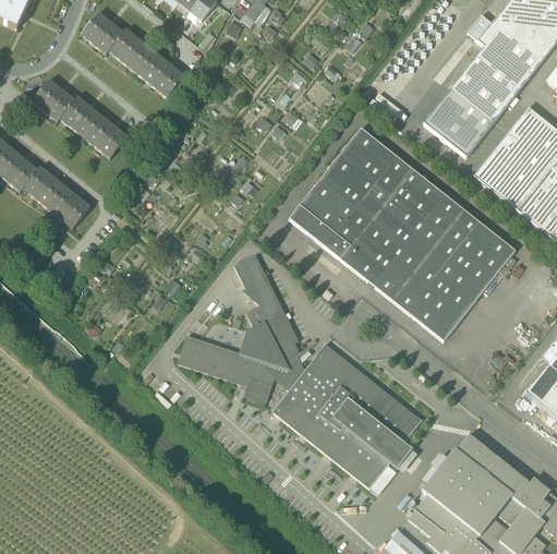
[(3,0),(0,10),(0,20),(20,28),(31,0),(3,0)]
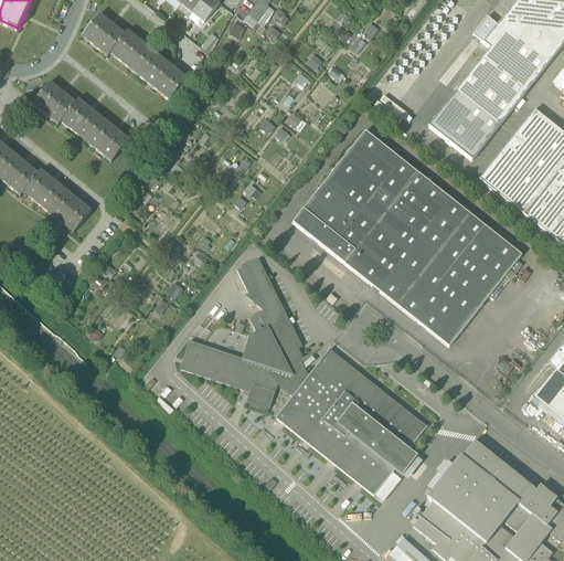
[(181,2),(192,11),(194,10),(183,0),(181,2)]
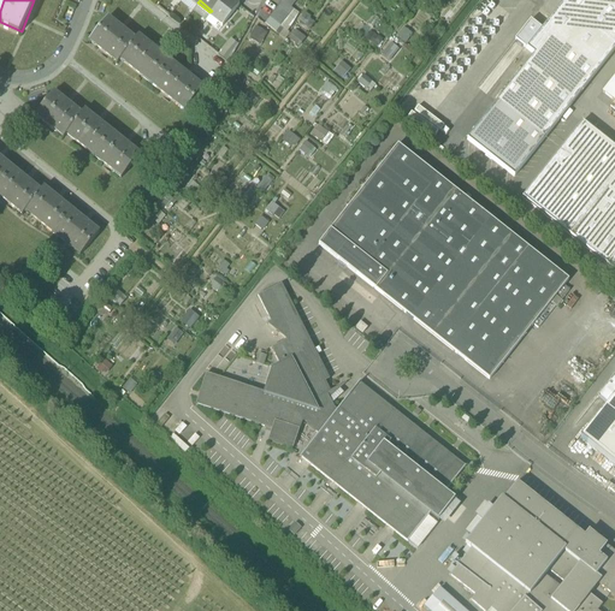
[(200,0),(212,11),(219,0),(200,0)]
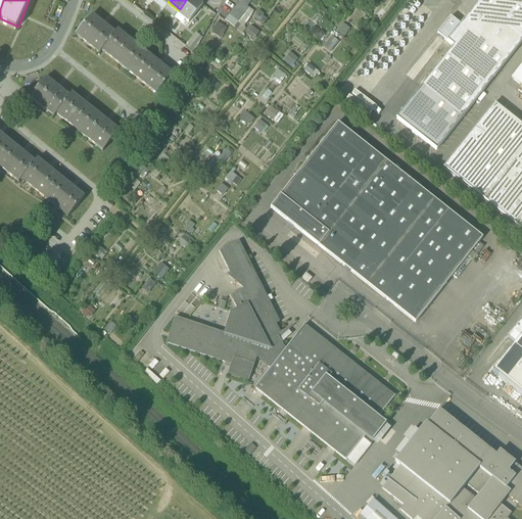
[(203,2),(200,0),(186,0),(180,9),(190,17),(203,2)]
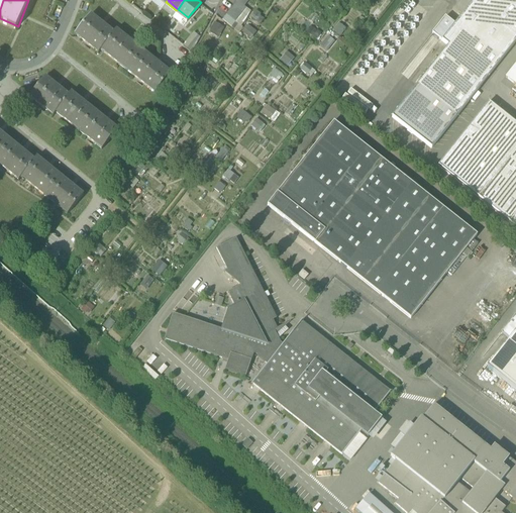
[(247,5),(245,3),(241,0),(236,0),(234,2),(243,10),(247,5)]
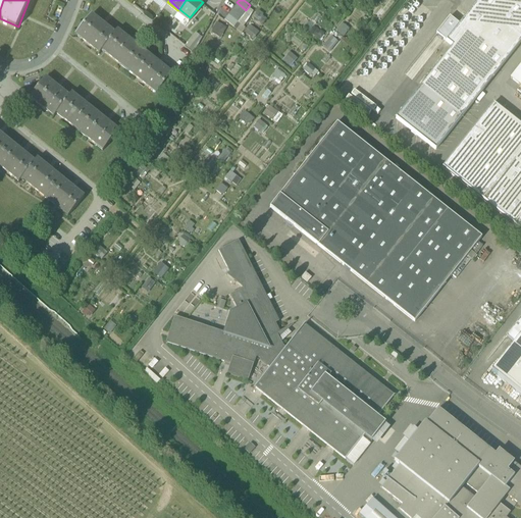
[(397,115),(436,147),(520,38),(520,0),(476,0),(460,21),(447,38),(453,43),(397,115)]
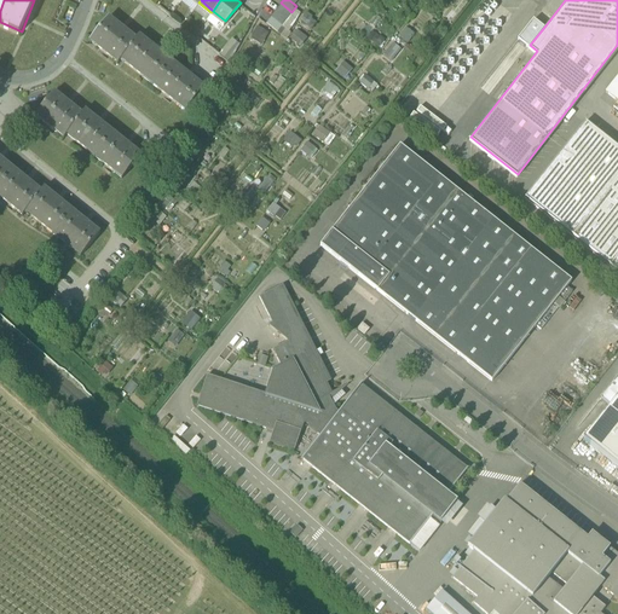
[(287,17),(292,12),(281,3),(276,9),(287,17)]
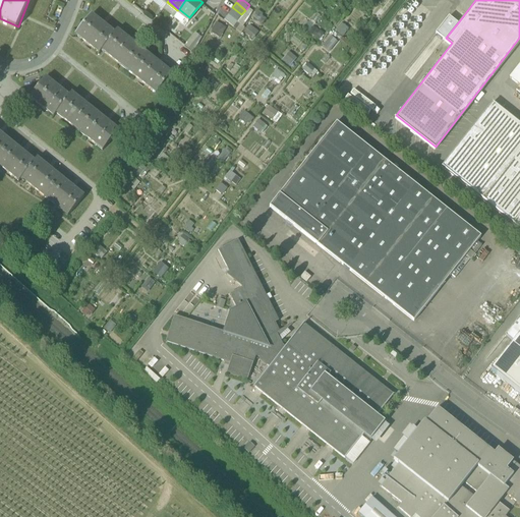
[(238,19),(241,14),(232,7),(229,12),(238,19)]
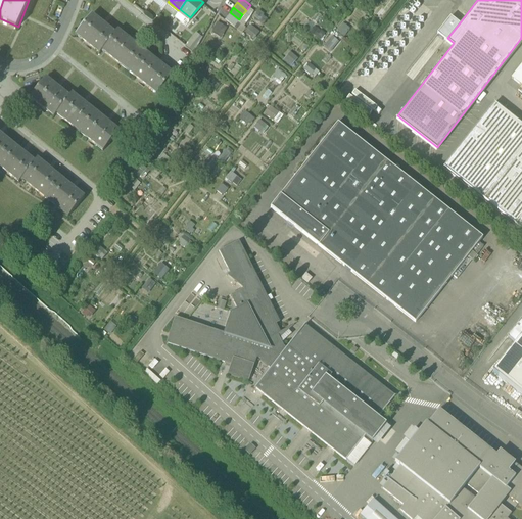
[(190,17),(180,9),(178,10),(189,19),(190,17)]
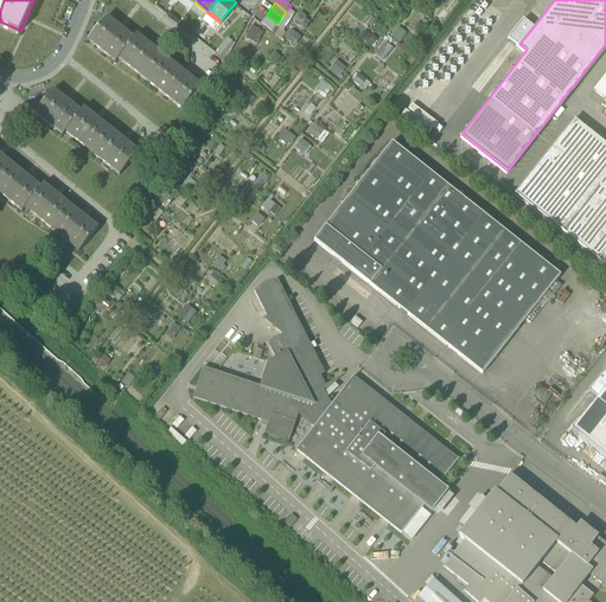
[(119,56),(121,52),(134,36),(107,14),(90,34),(96,39),(95,40),(110,53),(113,51),(119,56)]
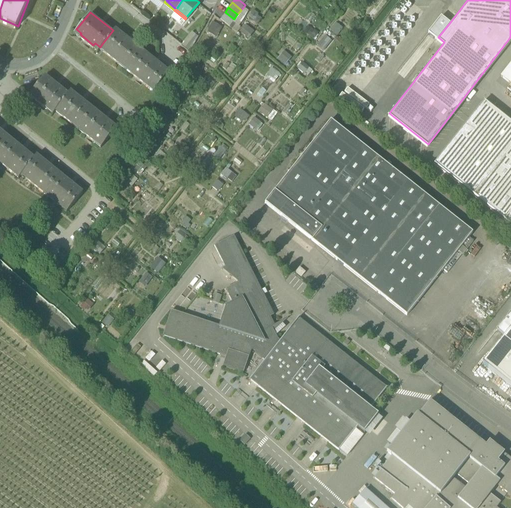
[(230,24),(234,19),(225,12),(221,16),(230,24)]
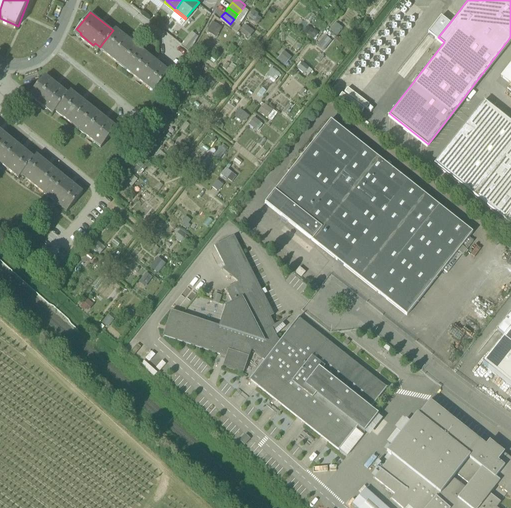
[(442,14),(429,30),(438,37),(451,21),(442,14)]
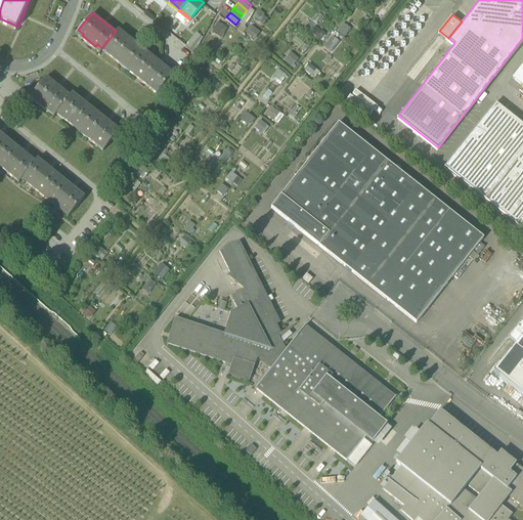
[(340,20),(338,30),(346,32),(349,23),(340,20)]
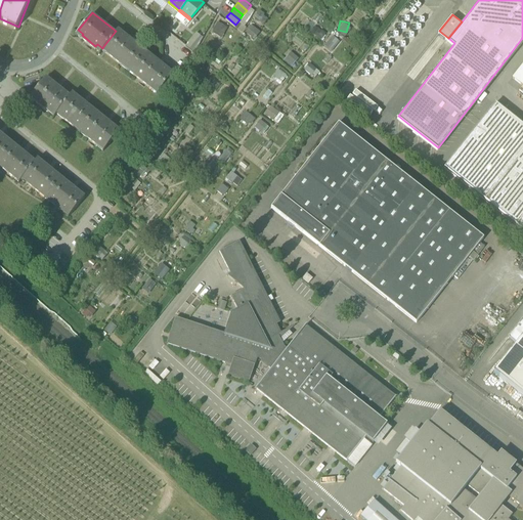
[(257,35),(262,29),(253,22),(249,28),(257,35)]
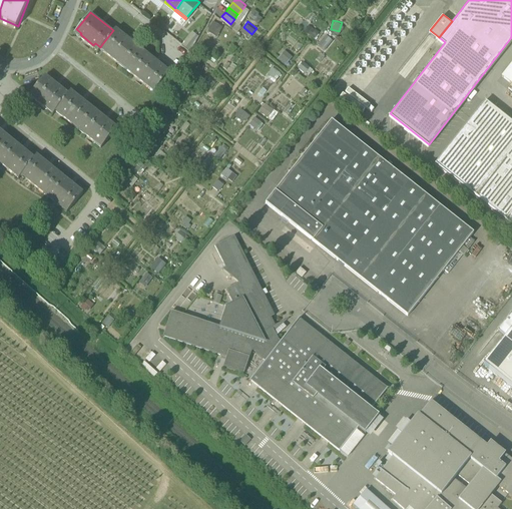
[(115,27),(113,30),(102,44),(106,47),(105,49),(146,82),(147,80),(156,87),(169,70),(115,27)]
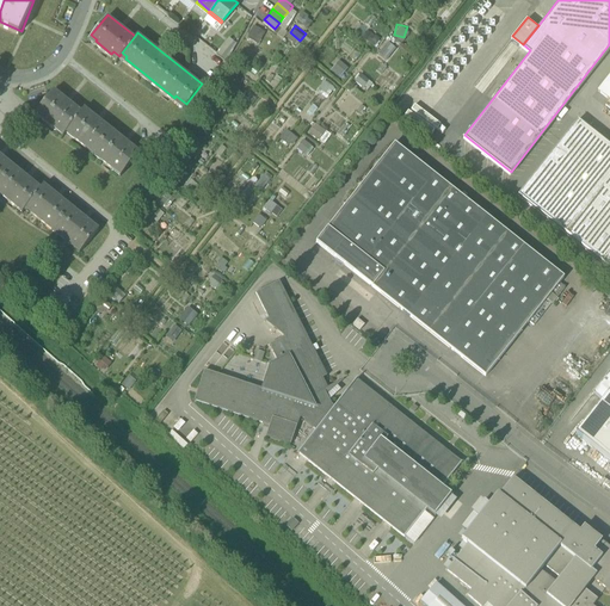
[(387,37),(376,48),(386,56),(395,44),(387,37)]
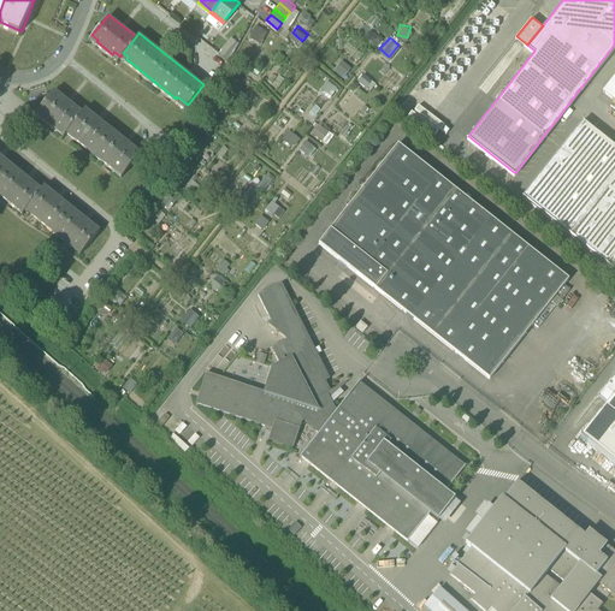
[(226,42),(223,52),(229,54),(234,45),(226,42)]
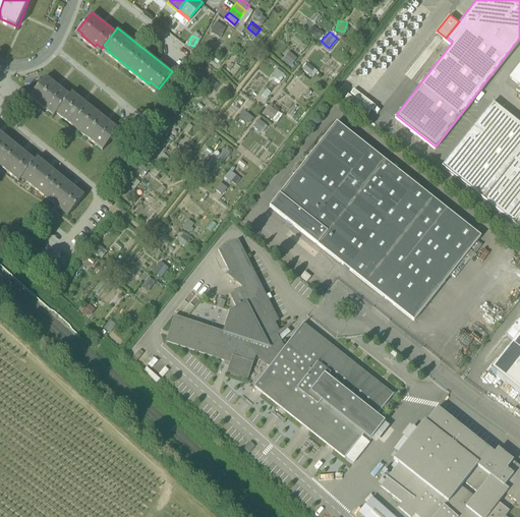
[(282,55),(289,62),(296,54),(288,48),(282,55)]
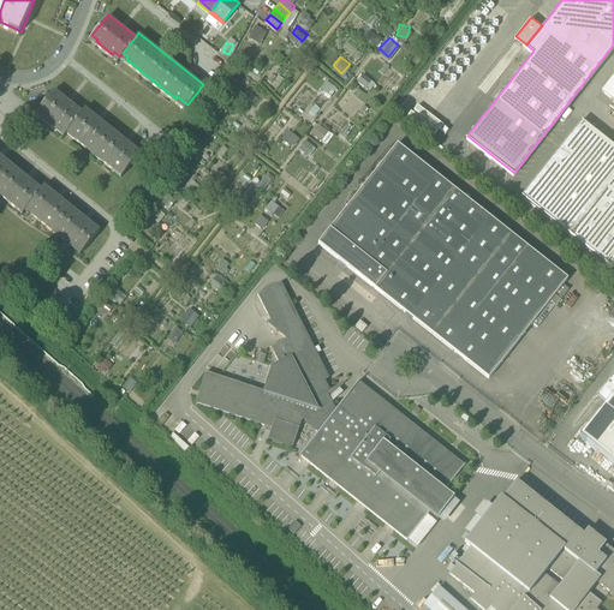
[(613,72),(602,89),(613,96),(613,72)]
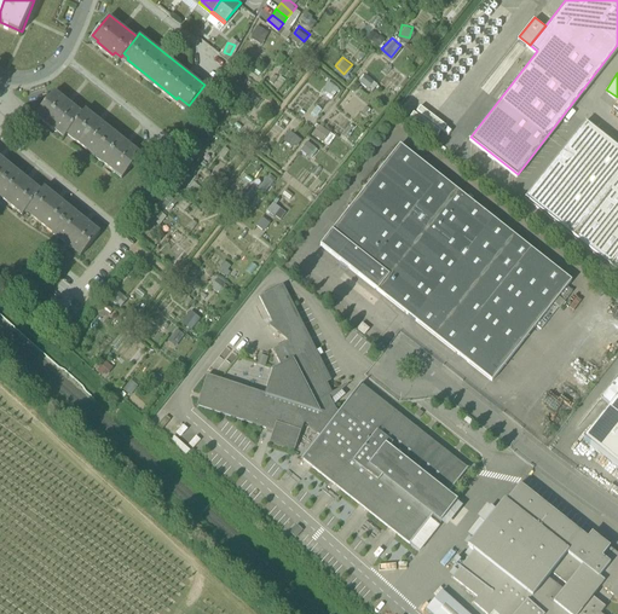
[(67,132),(68,131),(82,111),(55,88),(39,109),(47,116),(45,119),(56,128),(58,125),(67,132)]
